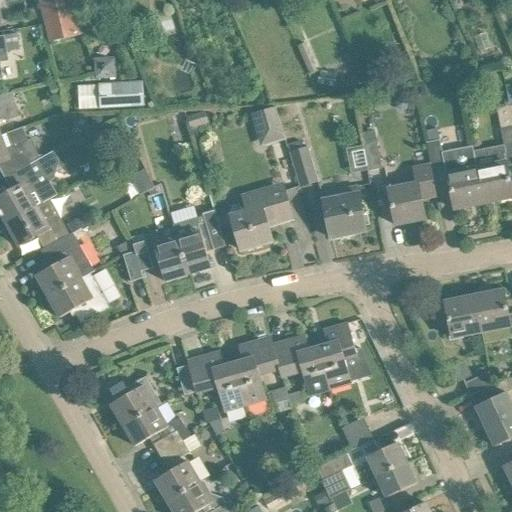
[(40,0),(50,41),(85,33),(77,0),(40,0)]
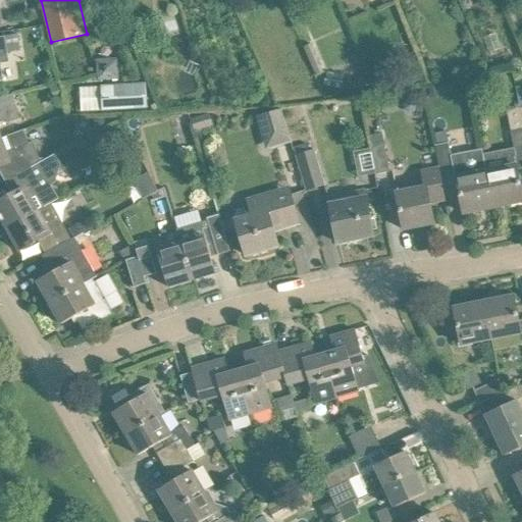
[(0,66),(0,63),(8,63),(7,52),(19,51),(17,34),(0,36),(0,82),(2,83),(0,66)]
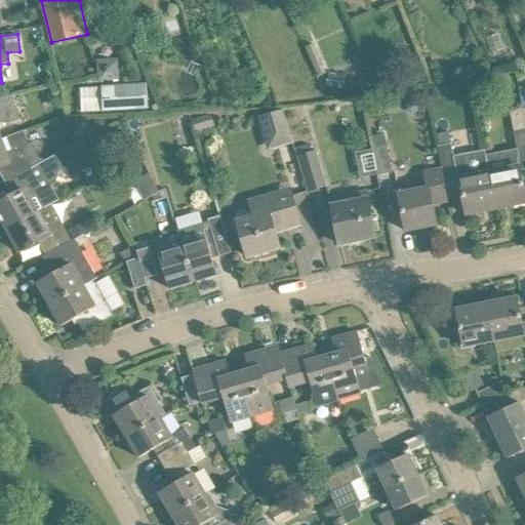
[(115,57),(93,58),(94,79),(116,78),(115,57)]
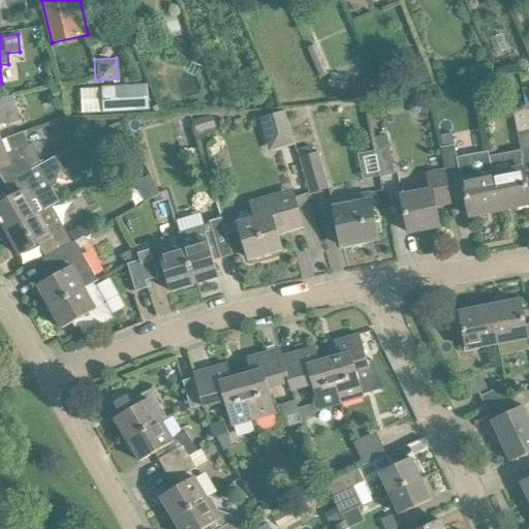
[(81,88),(83,113),(149,110),(148,85),(81,88)]
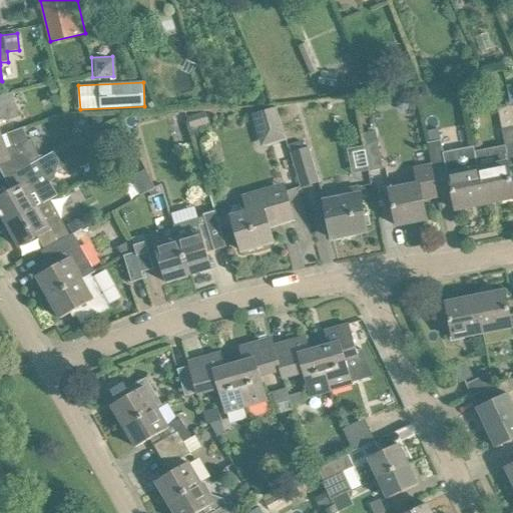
[(0,119),(6,118),(7,121),(21,116),(20,112),(12,93),(0,95),(0,135),(2,135),(0,130),(0,119)]
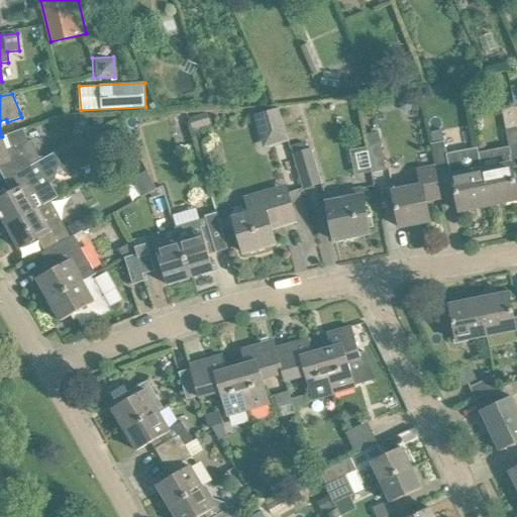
[(516,153),(516,116),(514,100),(501,103),(503,109),(502,109),(509,147),(511,156),(516,153)]
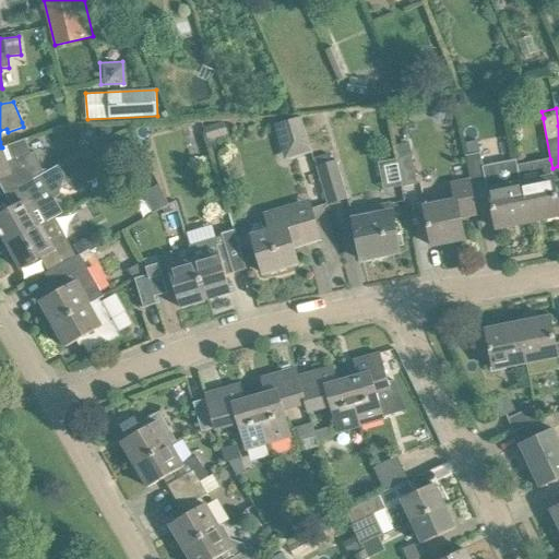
[(273,125),(284,161),(311,152),(301,117),(273,125)]
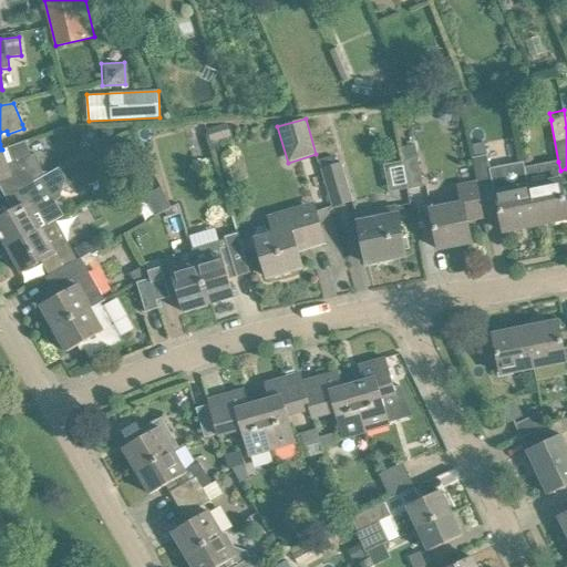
[(208,129),(213,142),(232,136),(227,123),(208,129)]
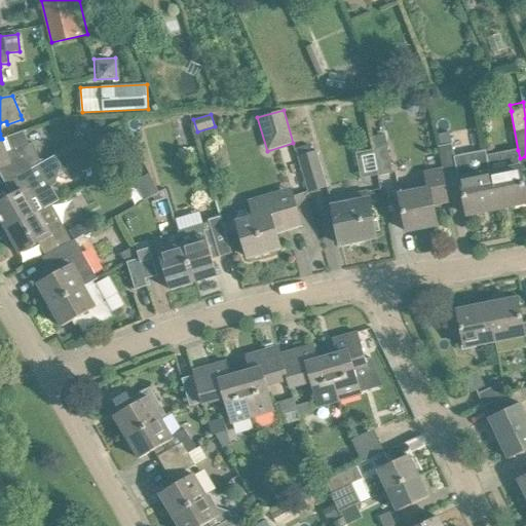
[(190,126),(188,116),(177,118),(180,129),(190,126)]
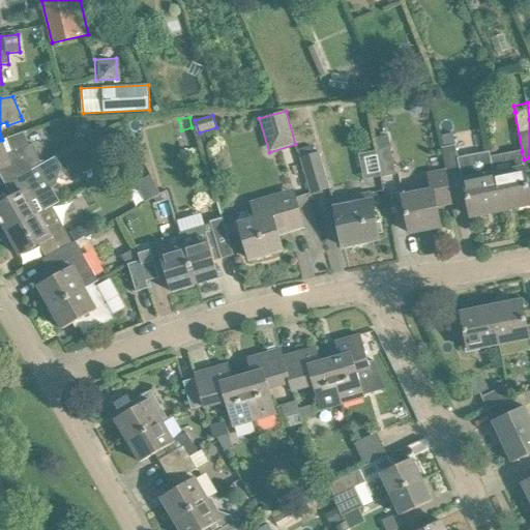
[(105,121),(95,122),(95,130),(106,129),(105,121)]
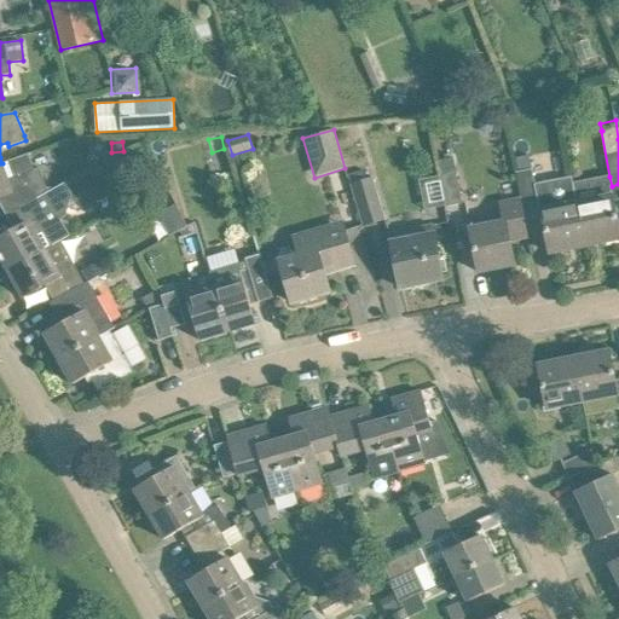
[(3,163),(0,163),(0,197),(4,196),(13,212),(48,192),(40,168),(34,171),(28,154),(3,163)]
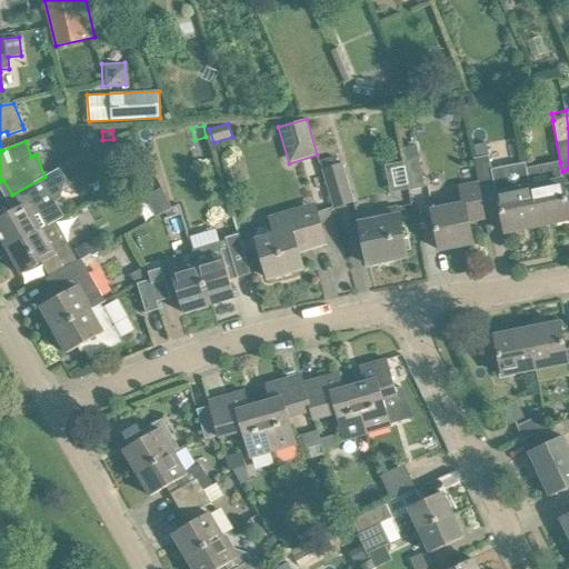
[(479,185),(480,188),(496,185),(505,232),(538,226),(530,187),(526,169),(525,162),(491,170),(486,143),(471,147),(479,185)]
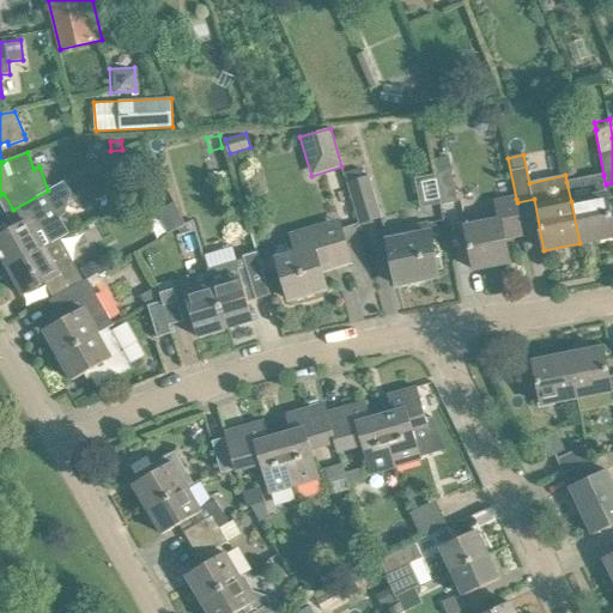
[(434,168),(441,205),(457,201),(451,170),(449,170),(448,164),(434,168)]
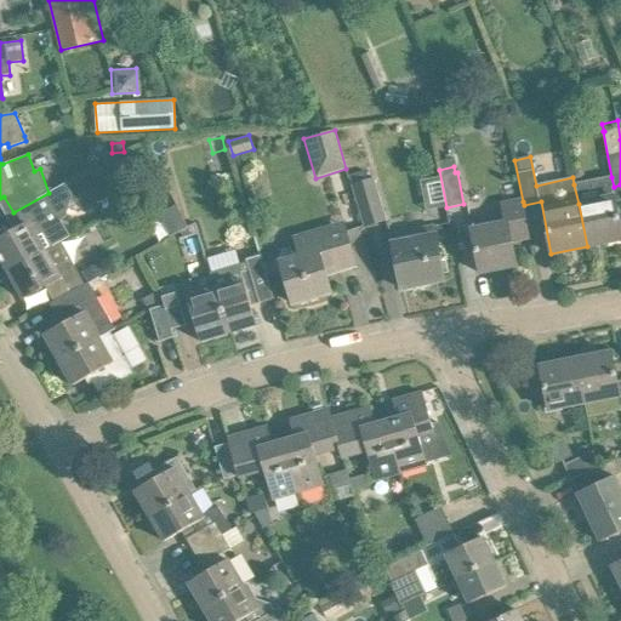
[(352,184),(364,226),(386,220),(374,177),(371,178),(353,183),(352,184)]
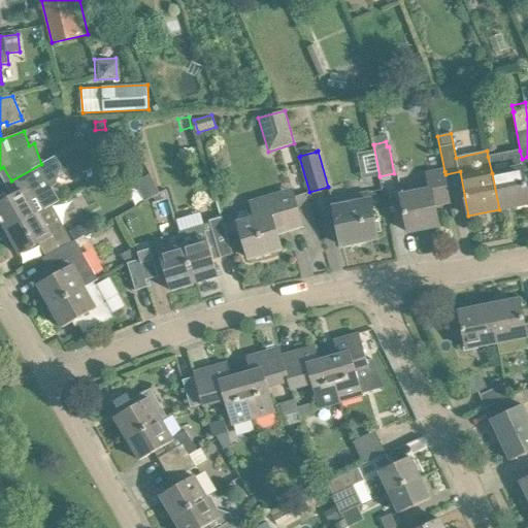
[(488,157),(492,173),(499,209),(527,203),(527,197),(521,159),(522,159),(520,151),(488,157)]
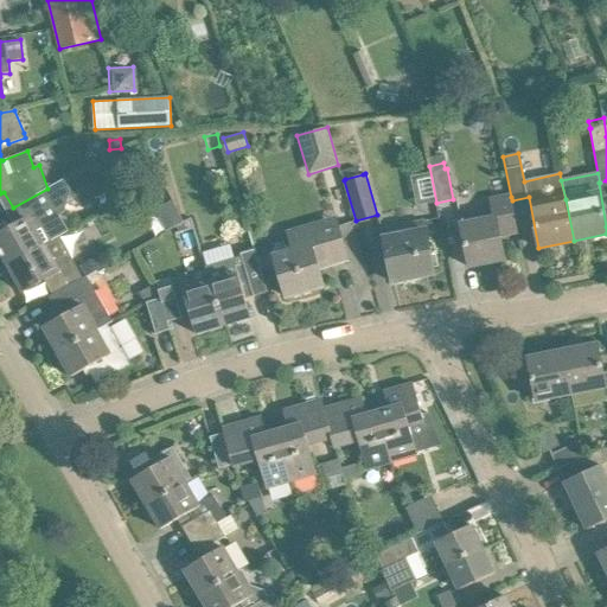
[(71,191),(64,179),(48,189),(13,208),(21,223),(0,234),(0,249),(0,250),(0,253),(2,257),(4,256),(8,264),(44,246),(39,237),(46,234),(51,241),(59,236),(69,231),(59,216),(64,212),(71,191)]
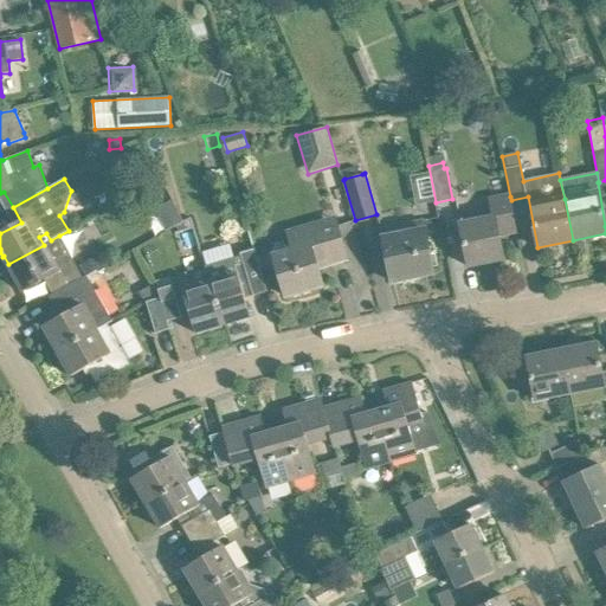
[(511,200),(510,197),(492,200),(496,218),(461,224),(468,266),(503,259),(500,234),(517,231),(511,200)]
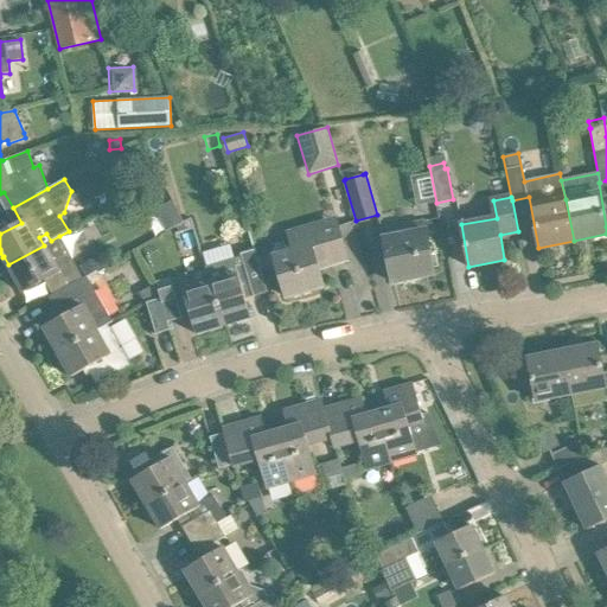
[(167,204),(151,213),(163,234),(179,224),(167,204)]
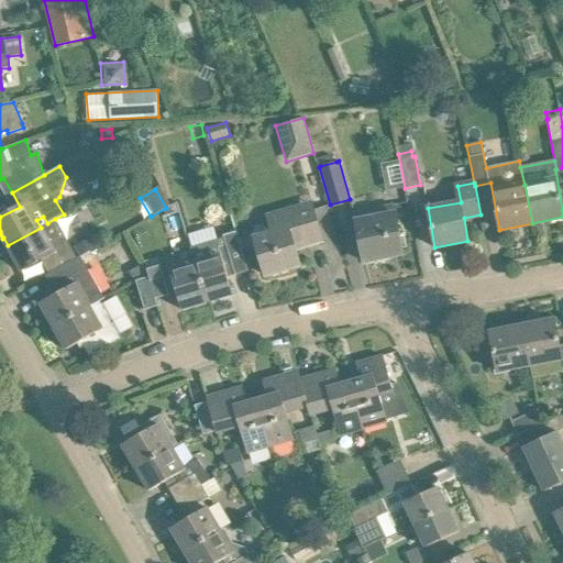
[(253,233),(239,238),(242,250),(256,245),(266,276),(299,266),(294,247),(305,245),(305,246),(322,241),(310,203),(268,217),(273,232),(254,238),(253,233)]
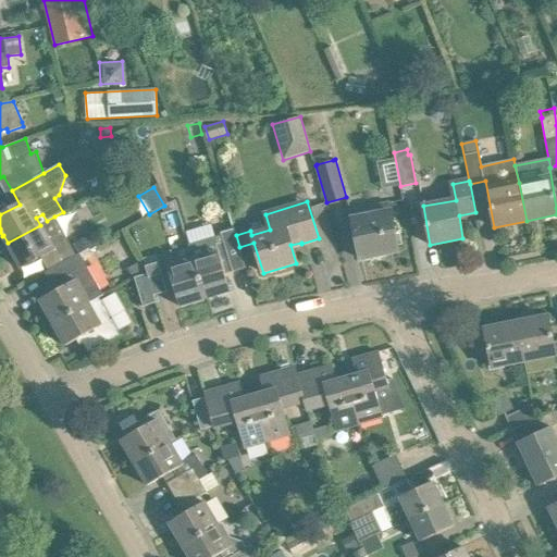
[(349,211),(359,259),(399,250),(390,202),(349,211)]
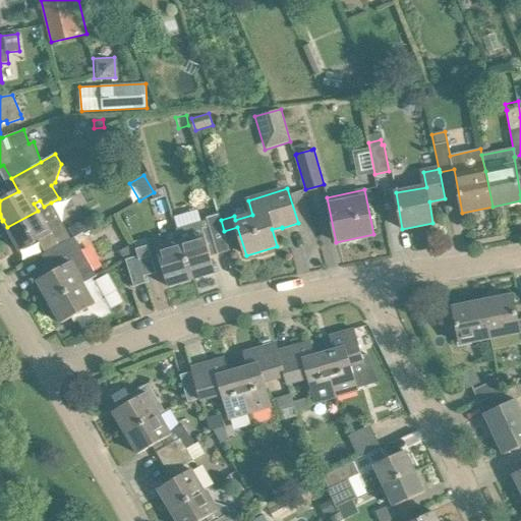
[(7,227),(20,250),(43,237),(50,250),(71,238),(58,216),(51,203),(44,207),(38,211),(7,227)]
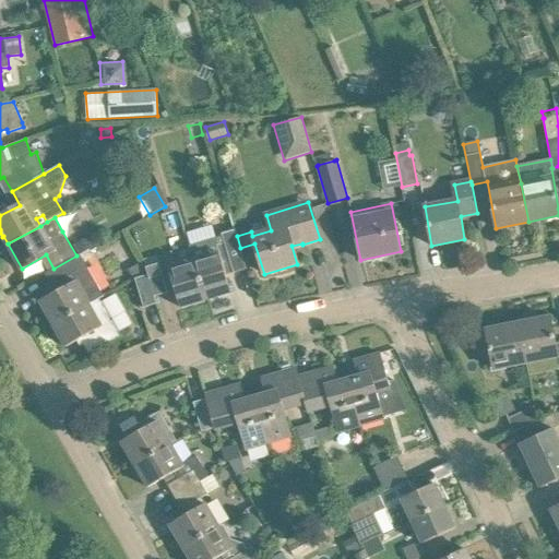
[(234,273),(247,270),(240,248),(237,236),(235,230),(222,234),(223,236),(189,246),(193,260),(205,300),(230,293),(224,269),(232,266),(234,273)]
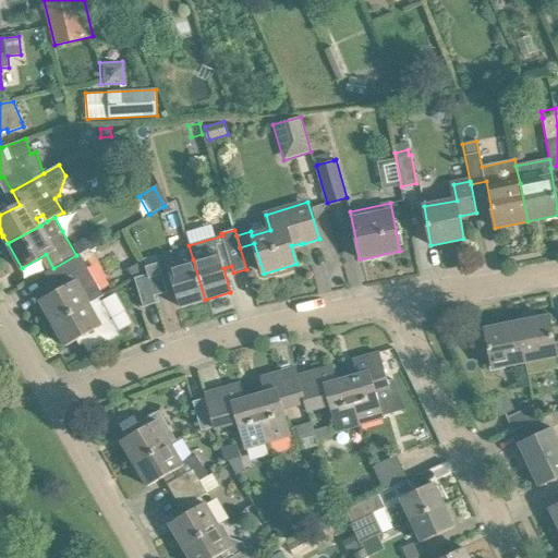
[(93,234),(74,244),(80,254),(81,253),(88,249),(97,243),(93,234)]
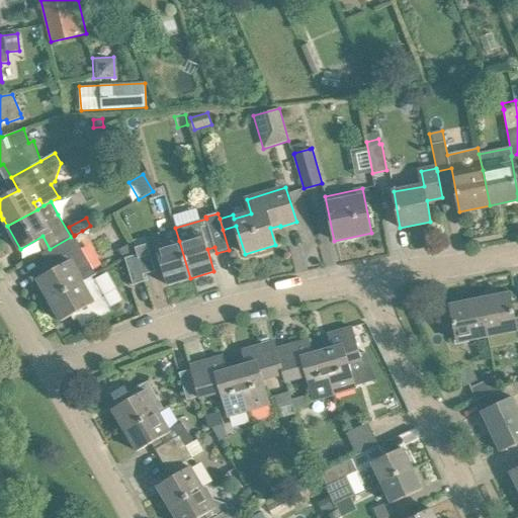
[(82,231),(75,235),(77,240),(78,241),(85,236),(82,231)]
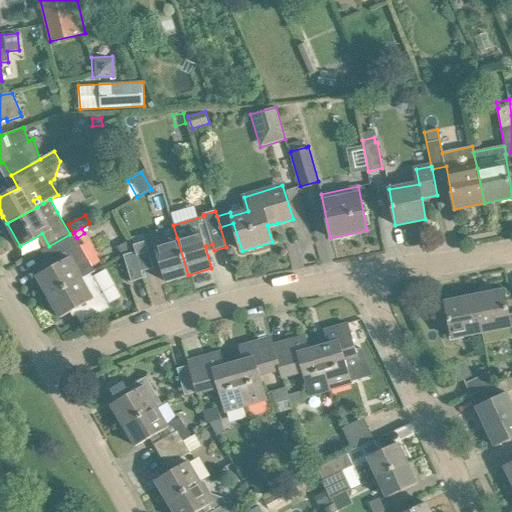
[(90,273),(91,274),(95,271),(95,270),(77,238),(76,237),(74,232),(73,233),(70,234),(49,246),(41,250),(51,268),(37,276),(48,297),(90,273)]
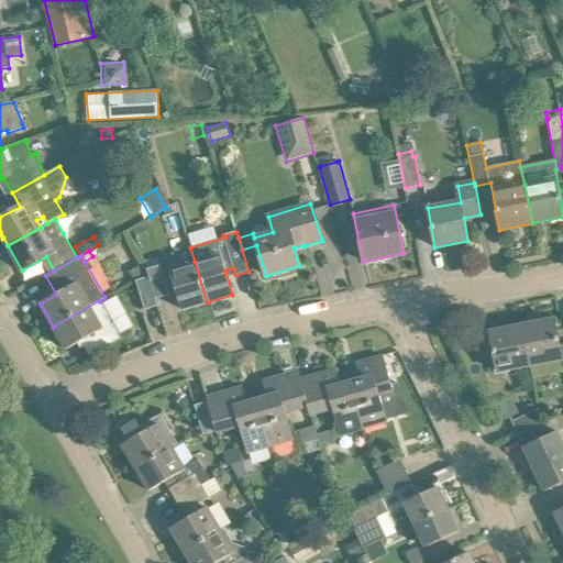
[(147,269),(150,276),(156,298),(169,294),(167,287),(175,285),(181,310),(207,302),(195,262),(163,272),(161,265),(147,269)]
